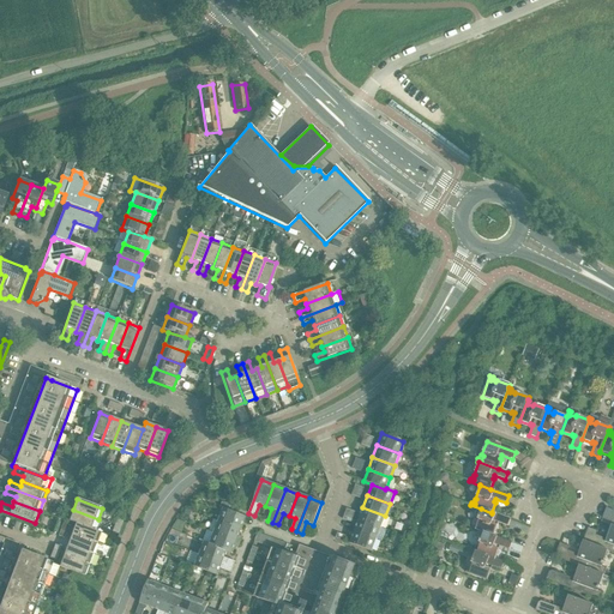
[(248,518),(228,511),(230,505),(222,503),(220,507),(223,509),(218,522),(241,530),(244,523),(246,524),(248,518)]
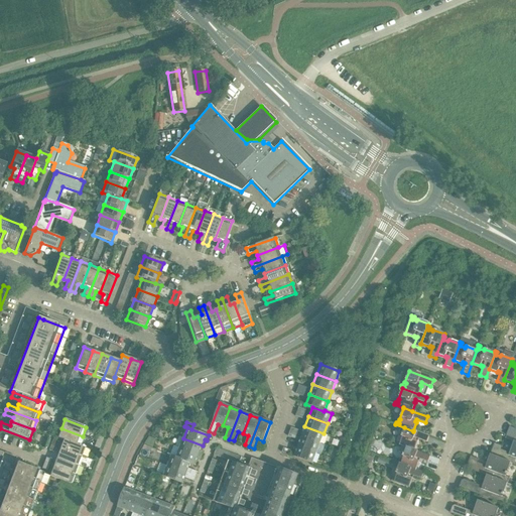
[(319,443),(324,433),(304,426),(301,436),(319,443)]
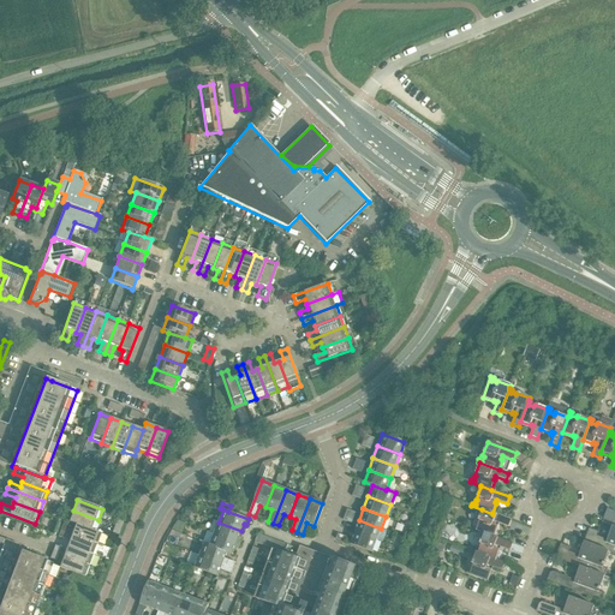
[(508,527),(512,520),(493,513),(493,514),(482,509),(477,523),(478,524),(477,529),(473,527),(472,530),(483,533),(494,537),(499,526),(496,526),(497,524),(508,527)]
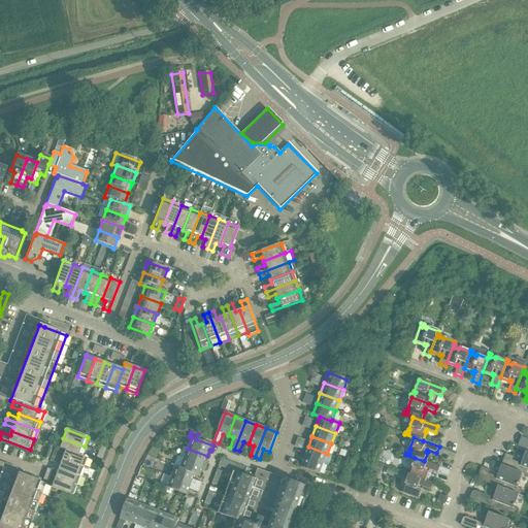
[(527,439),(521,437),(517,449),(525,453),(525,452),(527,453),(527,439)]
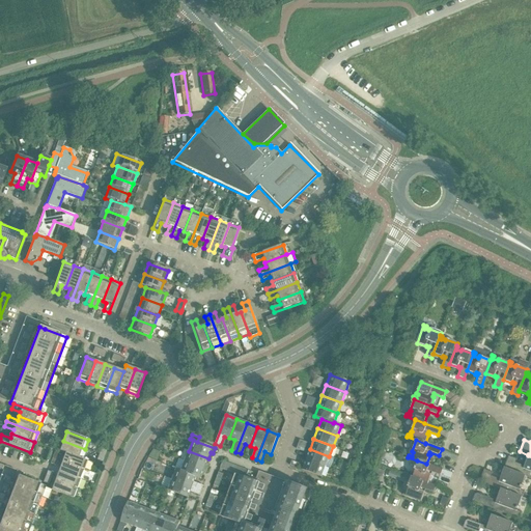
[(81,458),(85,449),(63,441),(59,451),(65,453),(65,452),(81,458)]
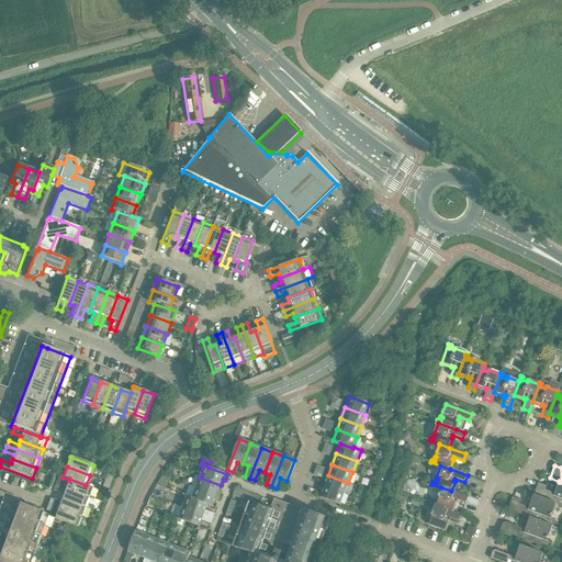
[(344,494),(348,483),(328,475),(324,486),(344,494)]
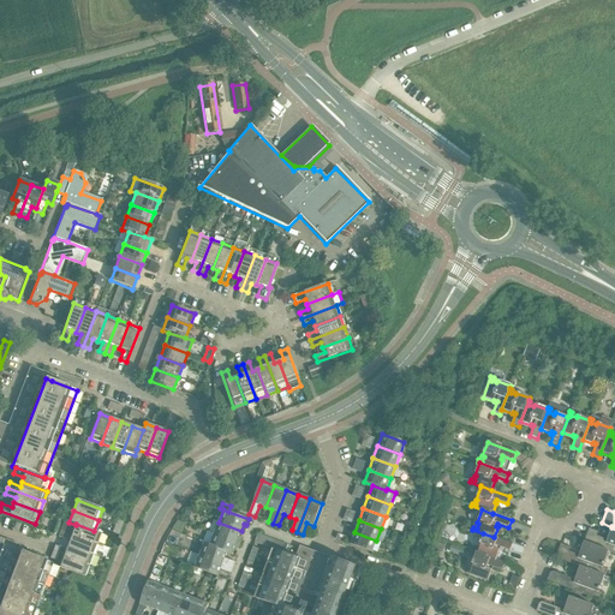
[(239,537),(242,531),(219,523),(214,535),(239,544),(242,538),(239,537)]
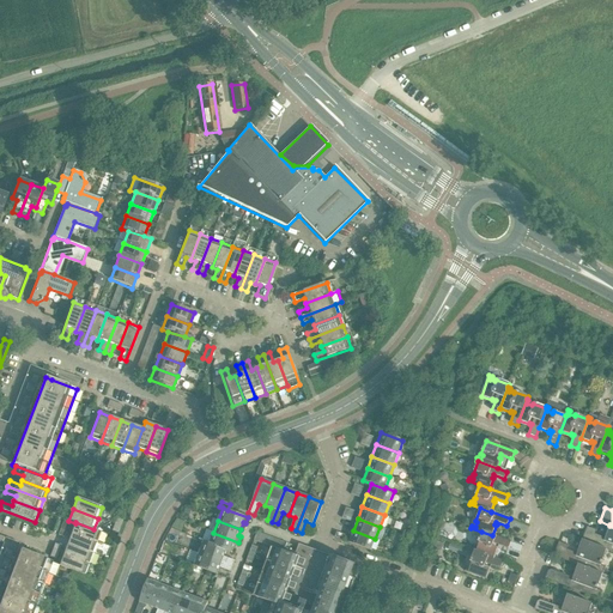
[(101,532),(93,529),(76,522),(76,523),(71,533),(97,542),(101,532)]
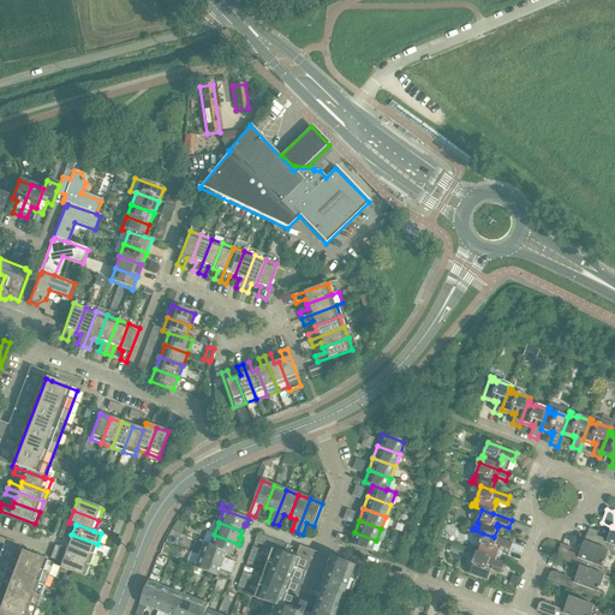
[(614,527),(611,526),(611,527),(609,536),(610,537),(609,541),(597,536),(598,532),(589,529),(584,542),(609,551),(608,551),(614,554),(614,527)]
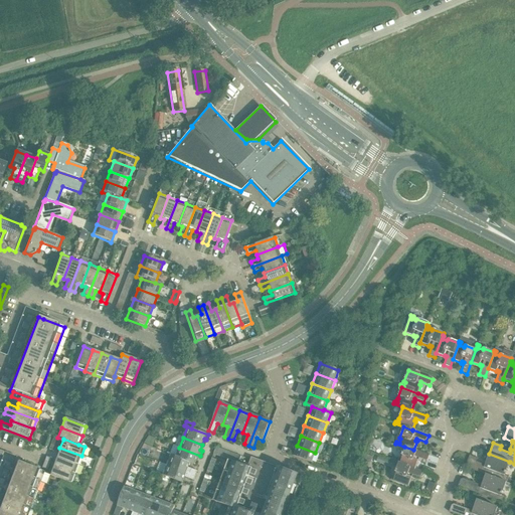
[(312,463),(315,453),(297,446),(293,456),(312,463)]
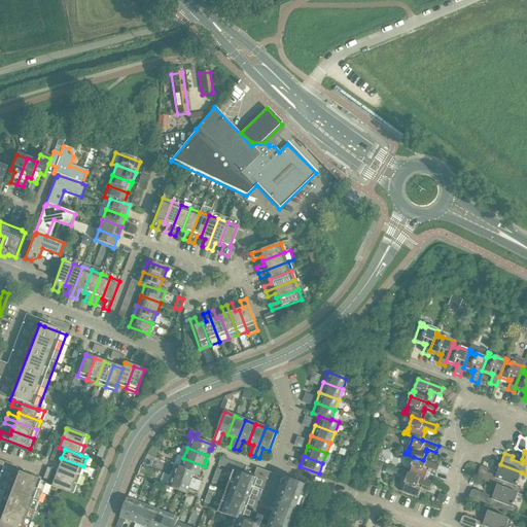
[(426,471),(427,468),(436,472),(440,466),(423,460),(414,457),(410,468),(412,468),(410,472),(407,471),(406,473),(408,475),(424,481),(428,471),(426,471)]
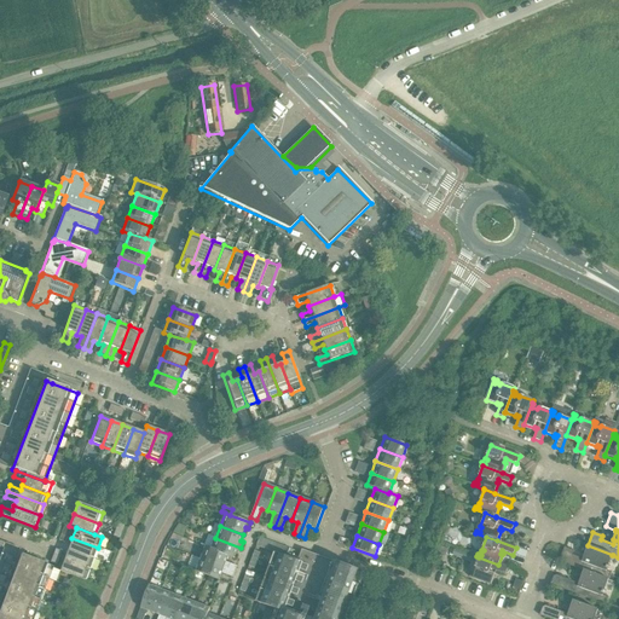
[(98,548),(71,538),(68,549),(93,559),(98,548)]
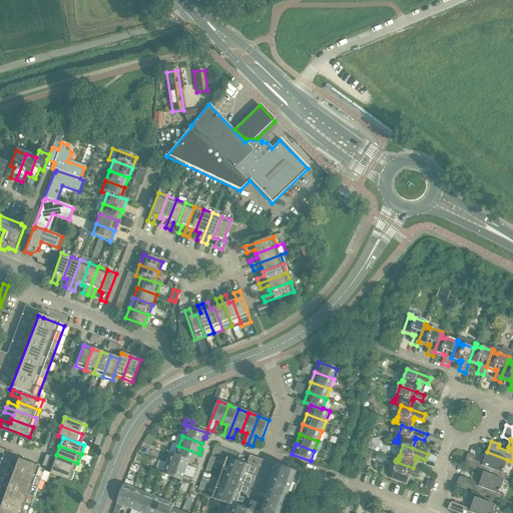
[(199,454),(178,446),(175,455),(188,461),(193,463),(195,457),(198,458),(199,454)]
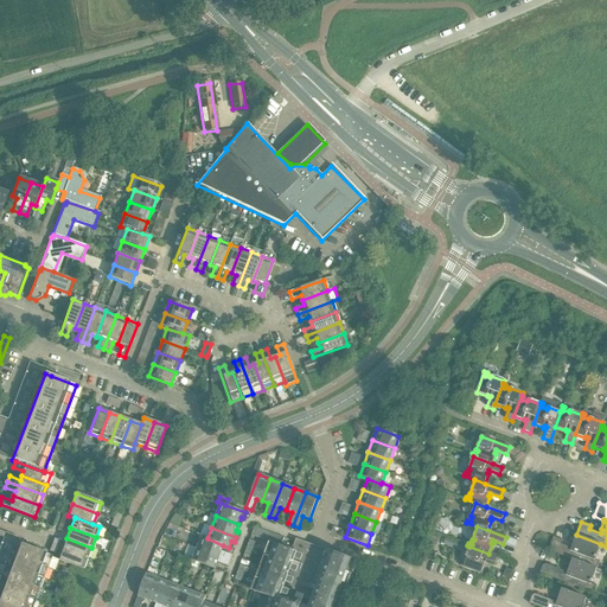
[(275,538),(269,536),(270,534),(254,528),(251,536),(279,545),(281,547),(285,538),(275,536),(275,538)]
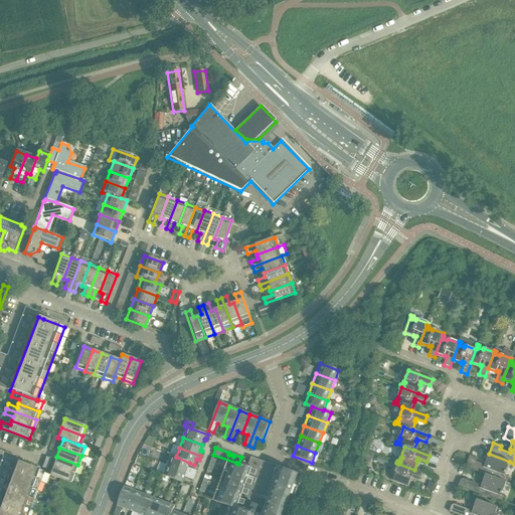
[(506,472),(509,462),(510,462),(489,454),(486,462),(488,463),(487,466),(476,462),(478,459),(470,456),(465,467),(485,475),(506,483),(506,482),(508,476),(506,475),(507,473),(506,472)]
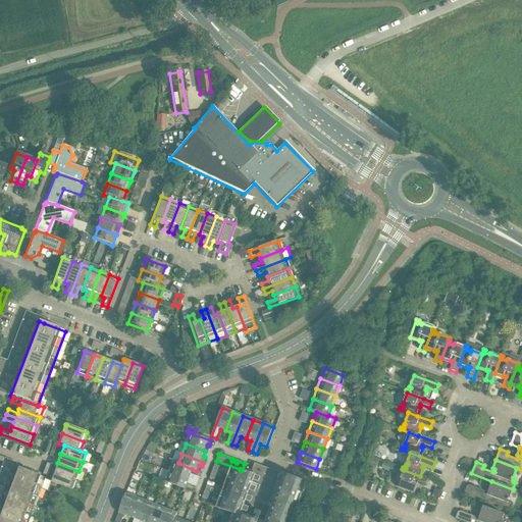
[(190,474),(192,469),(178,463),(173,461),(169,472),(198,482),(200,477),(190,474)]
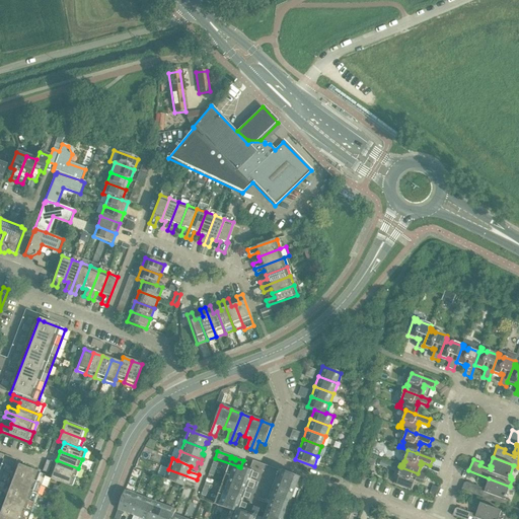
[(75,477),(78,468),(57,460),(54,469),(75,477)]
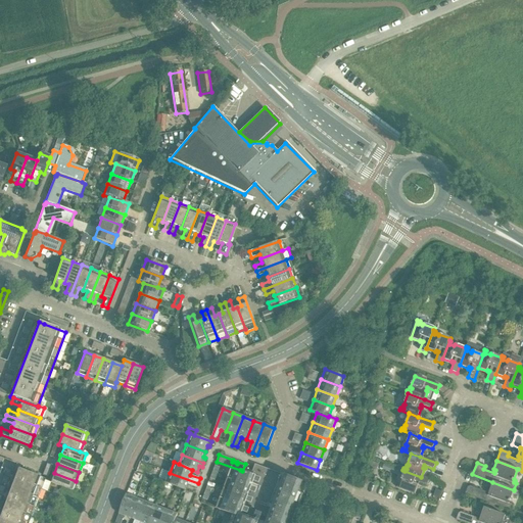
[(251,475),(242,471),(240,470),(224,512),(236,517),(233,522),(290,522),(301,494),(306,497),(312,485),(255,465),(251,475)]
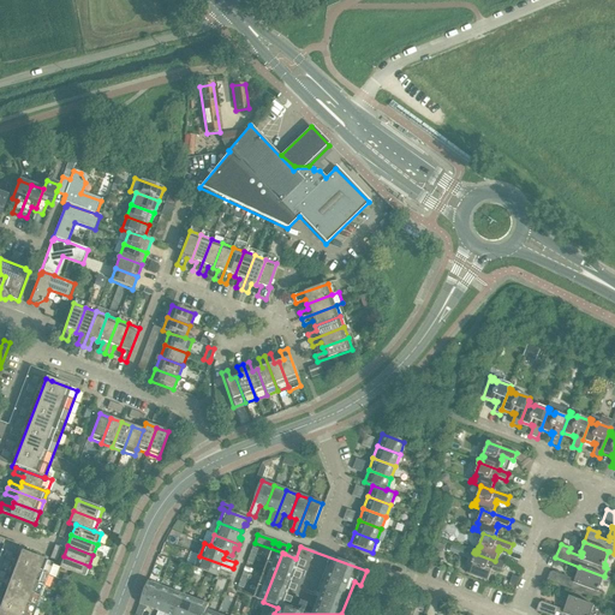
[(0,614),(33,614),(53,565),(24,554),(21,553),(0,605),(0,614)]
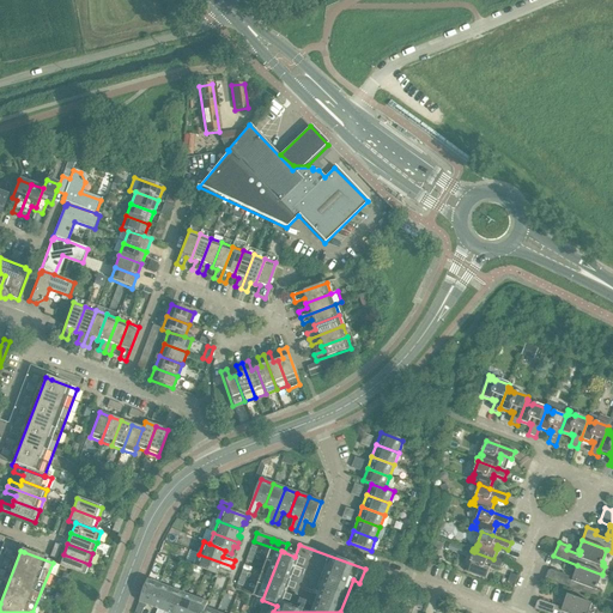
[(489,568),(490,565),(501,570),(503,563),(493,559),(474,552),(469,565),(471,565),(469,570),(466,569),(465,571),(486,580),(490,569),(489,568)]
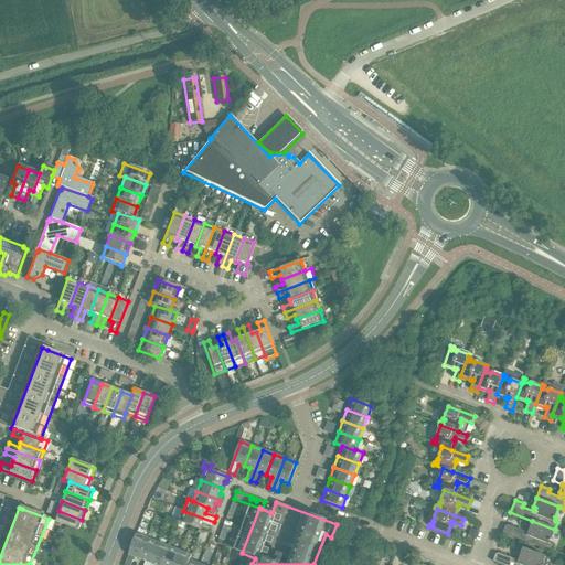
[(77,531),(82,520),(59,511),(54,522),(77,531)]
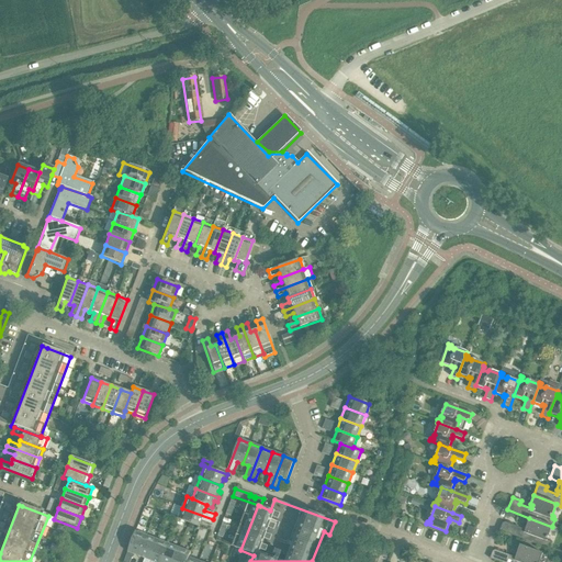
[(213,519),(182,508),(178,519),(199,527),(201,520),(211,525),(213,519)]
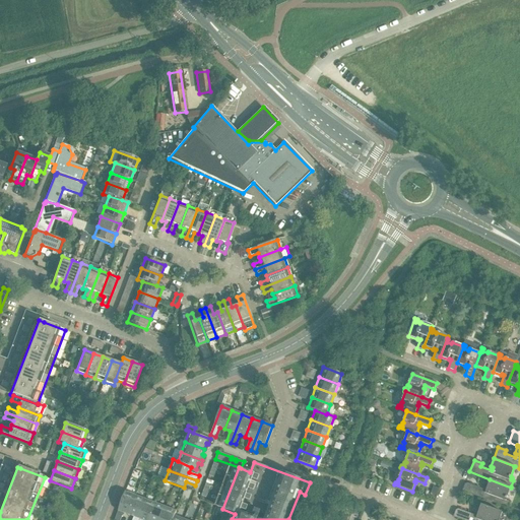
[(507,497),(510,489),(514,491),(515,489),(511,486),(511,488),(490,479),(488,486),(489,488),(488,491),(467,483),(465,484),(462,492),(507,508),(510,502),(507,501),(508,498),(507,497)]
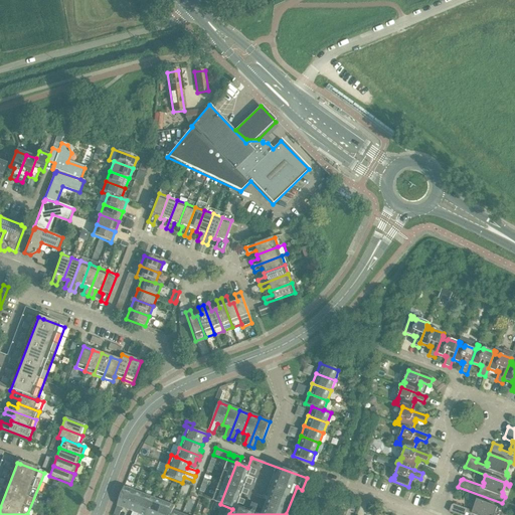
[(127,510),(134,491),(124,488),(113,514),(119,514),(122,508),(127,510)]
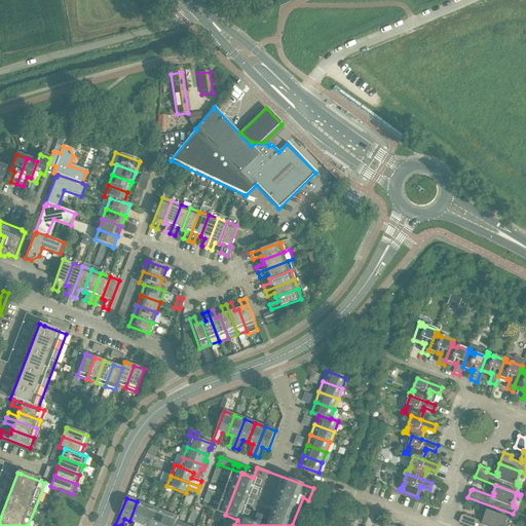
[(139,525),(147,505),(137,501),(129,521),(136,523),(134,525),(139,525)]
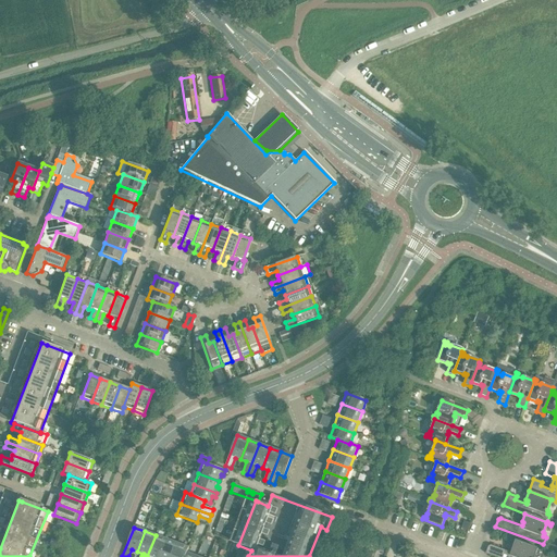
[(160,556),(166,540),(156,535),(147,556),(160,556)]
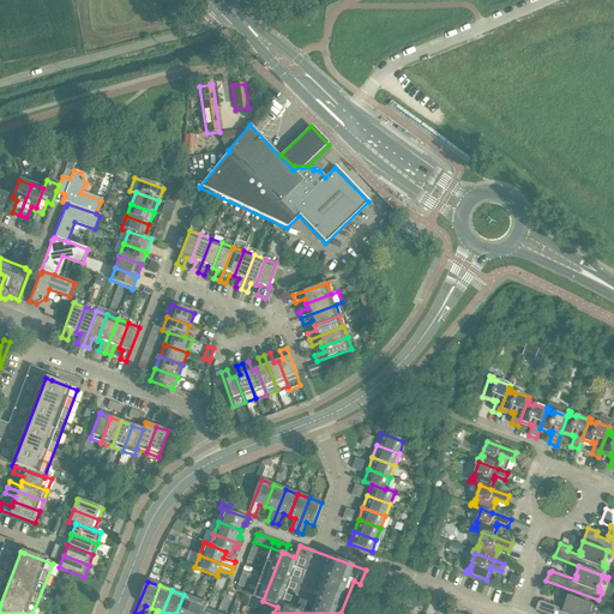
[(190,613),(196,600),(184,595),(176,613),(190,613)]
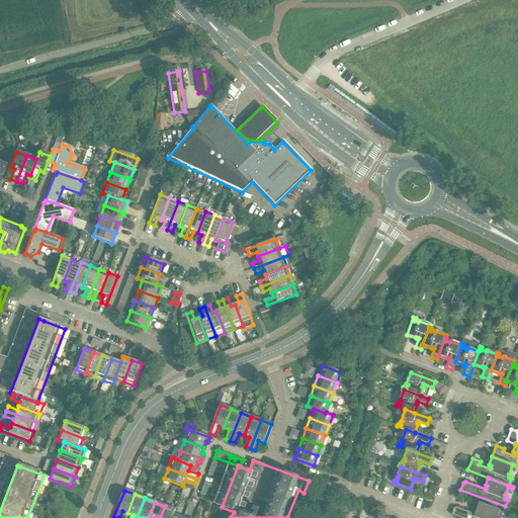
[(497,517),(499,513),(503,514),(504,512),(480,503),(477,511),(478,511),(477,515),(456,507),(454,508),(451,515),(459,517),(497,517)]
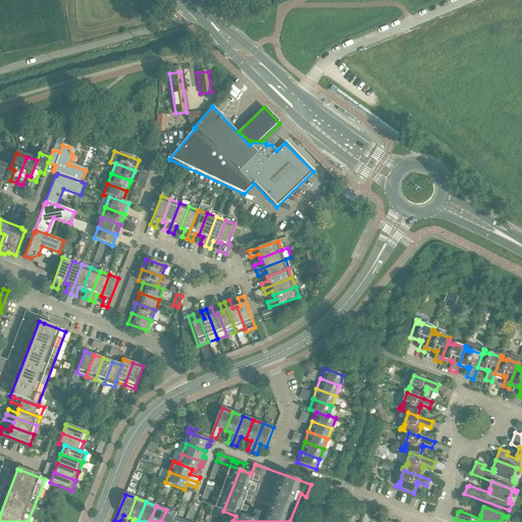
[(172,521),(174,518),(175,518),(177,514),(166,510),(161,521),(172,521)]
